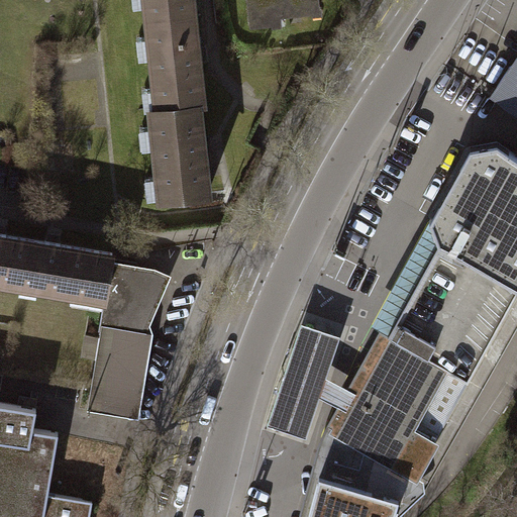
[(146,0),(149,29),(196,24),(193,0),(146,0)]
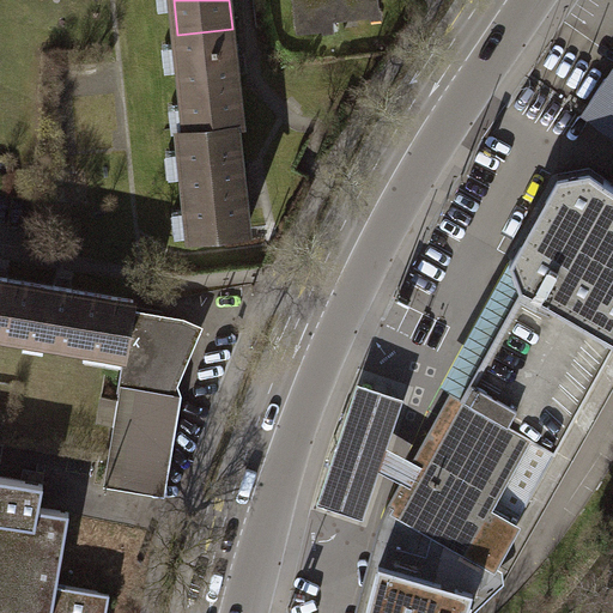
[(293,0),(297,30),(323,28),(322,19),(370,14),(370,7),(381,6),(380,0),(293,0)]
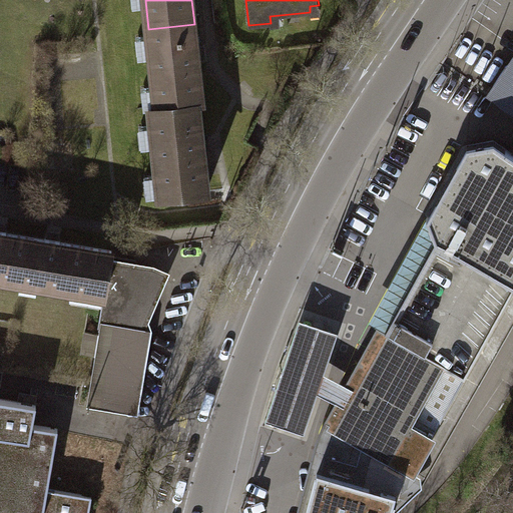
[(198,102),(202,101),(194,24),(148,29),(156,106),(198,102)]
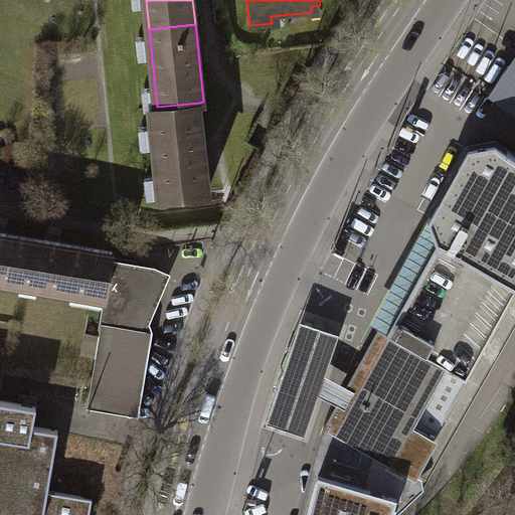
[(514,60),(490,97),(514,113),(514,60)]
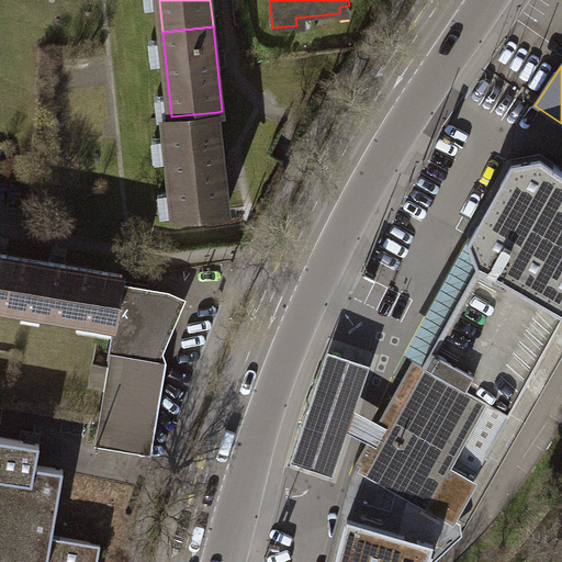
[(227,211),(217,112),(171,116),(165,117),(176,216),(227,211)]
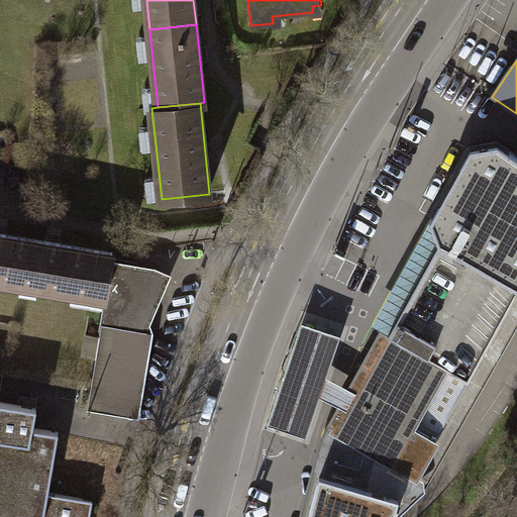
[(516,154),(498,141),(471,146),(430,220),(439,244),(389,334),(387,332),(384,333),(374,350),(374,352),(378,355),(356,392),(336,429),(329,456),(359,464),(362,462),(385,472),(391,460),(416,475),(432,444),(436,446),(474,379),(471,377),(516,291),(516,154)]
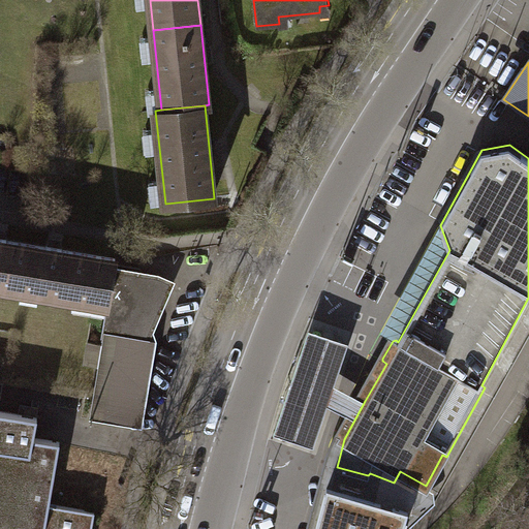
[(390,337),(396,340),(398,342),(449,250),(440,225),(380,332),(390,337)]
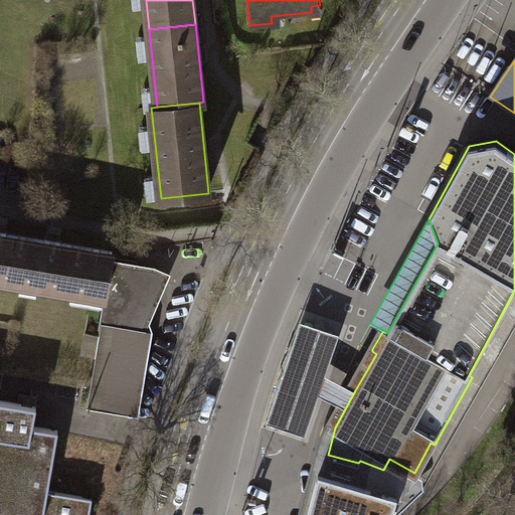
[(0,278),(39,285),(46,241),(6,234),(7,233),(0,231),(0,278)]
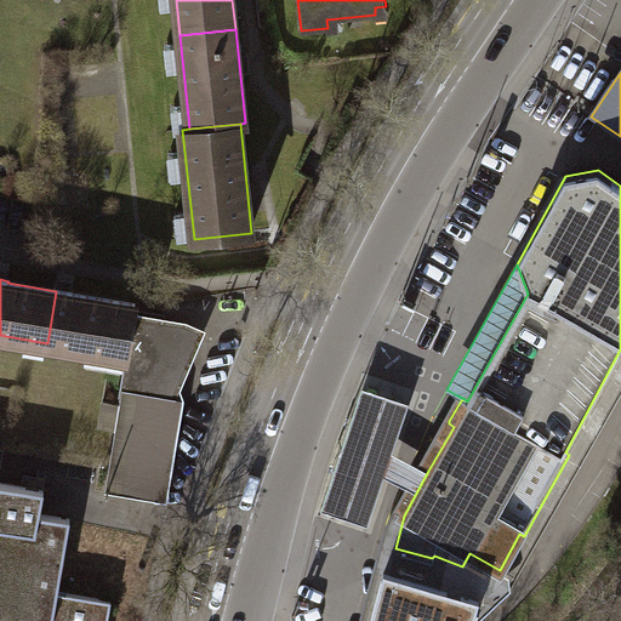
[(134,313),(135,303),(73,294),(74,292),(56,289),(56,291),(47,343),(126,357),(132,319),(134,313)]
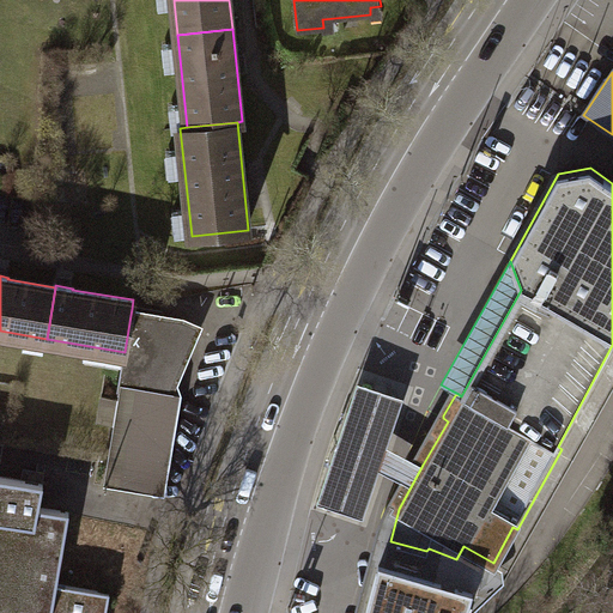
[(183,317),(132,309),(131,315),(177,322),(175,341),(186,345),(184,358),(173,358),(167,394),(120,386),(117,400),(113,425),(102,486),(165,497),(182,395),(178,386),(205,326),(183,317)]
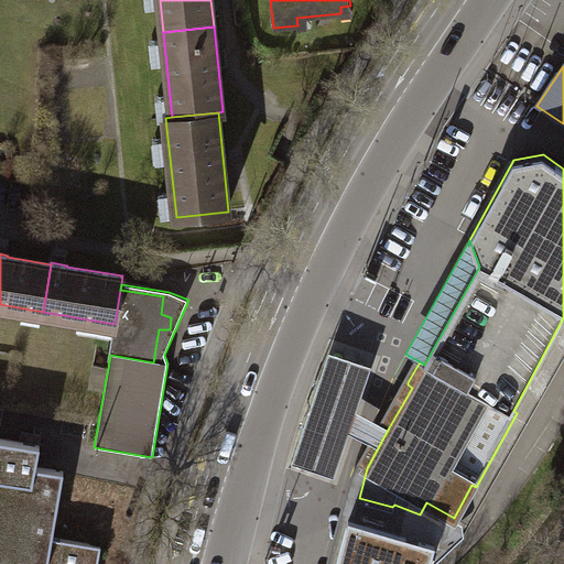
[(153,362),(159,329),(170,329),(171,317),(161,314),(163,296),(120,290),(115,324),(110,355),(153,362)]
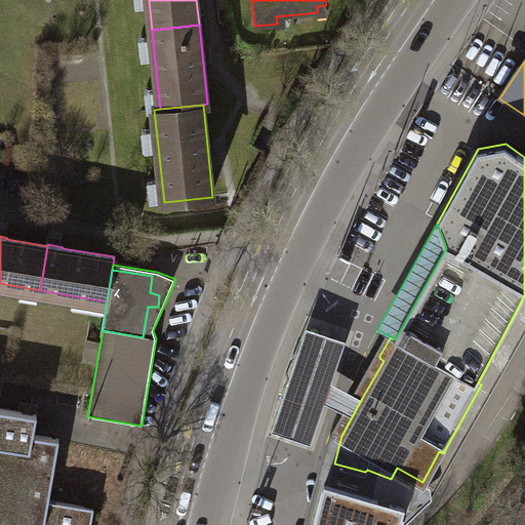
[(393,337),(387,334),(354,394),(344,411),(330,437),(322,456),(304,524),(315,524),(326,484),(404,505),(398,524),(401,524),(433,496),(524,330),(524,295),(478,382),(481,385),(443,453),(439,451),(422,482),(397,468),(391,479),(367,470),(365,472),(334,463),(341,436),(362,398),(384,361),(379,358),(379,356),(390,338),(393,337)]
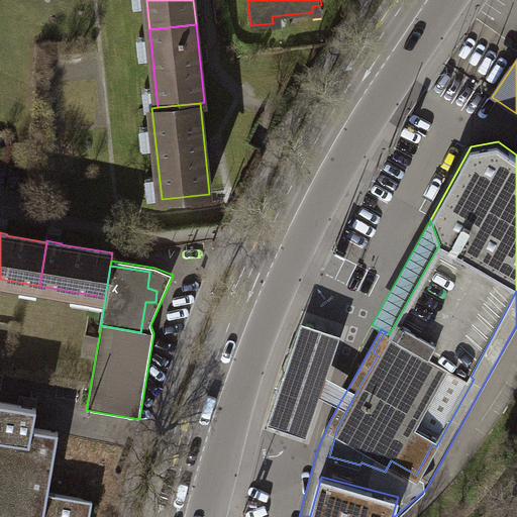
[(343,332),(302,319),(266,426),(307,440),(321,396),(338,405),(348,388),(328,377),(343,332)]
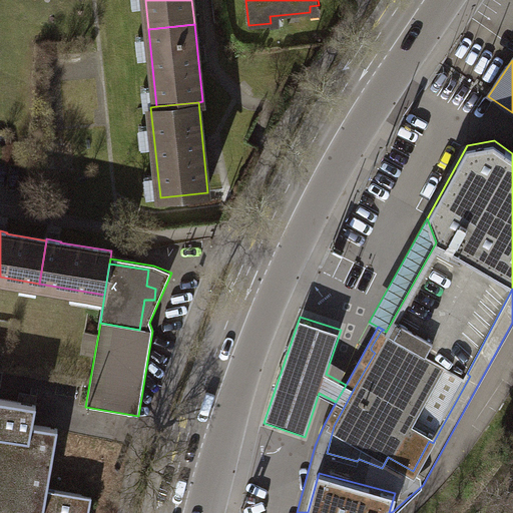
[(94,356),(98,335),(85,333),(82,354),(94,356)]
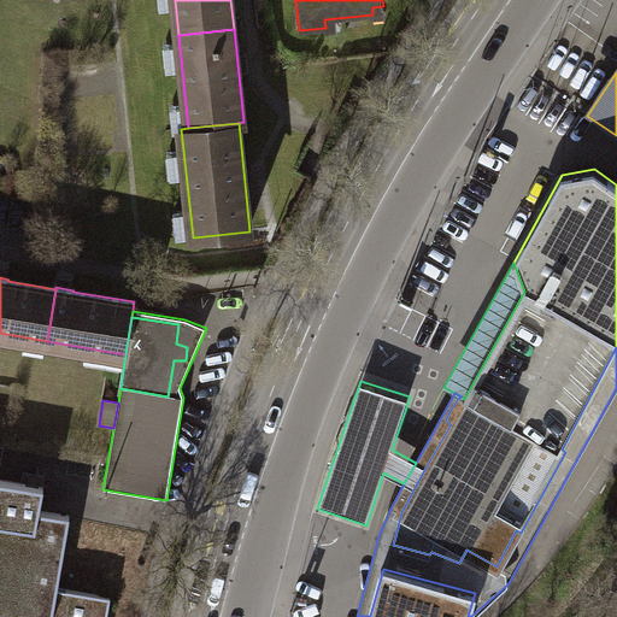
[(0,616),(107,616),(111,598),(58,588),(70,516),(39,511),(43,488),(0,480),(0,616)]
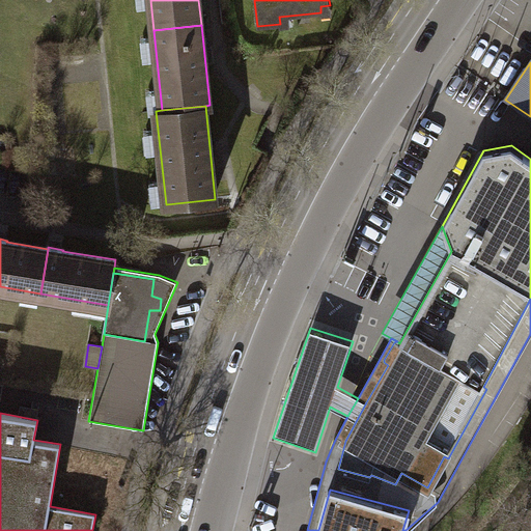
[(402,530),(409,510),(330,490),(318,530),(402,530)]
